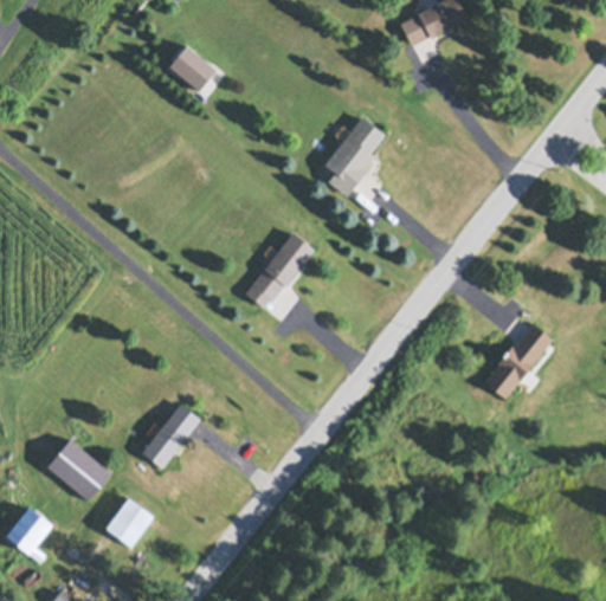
[(418,13),(443,0),(457,0),(468,19),(431,38),(430,37),(412,47),(400,24),(418,14),(418,13)]
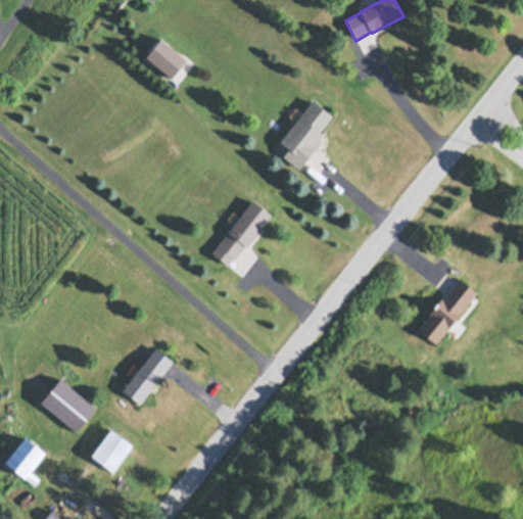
[(146,57),(160,40),(186,61),(172,80),(146,57)]
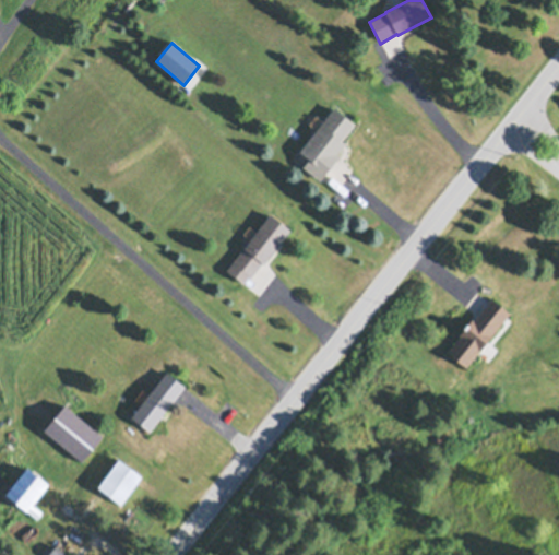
[(376,47),(381,45),(388,58),(382,61),(376,47)]
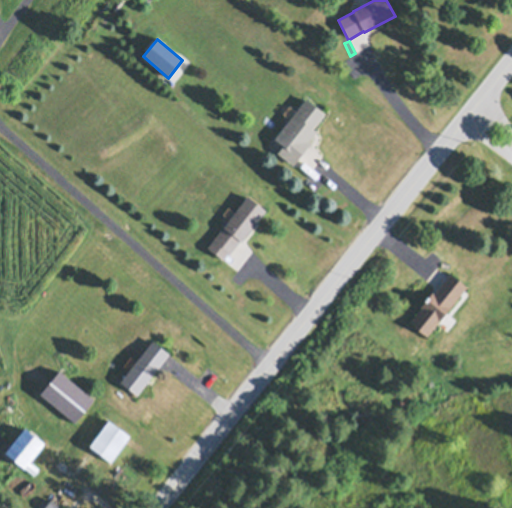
[(274,140),(306,100),(325,115),(313,131),(316,133),(309,143),(310,145),(293,167),(277,154),(283,146),(274,140)]
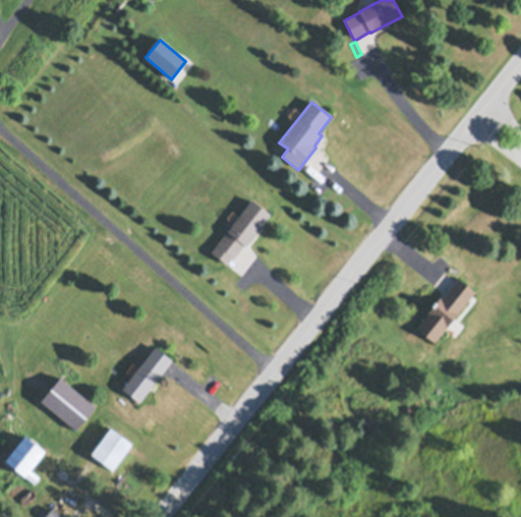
[(227,232),(251,200),(270,215),(245,246),(244,246),(234,260),(232,259),(227,266),(211,252),(227,232)]
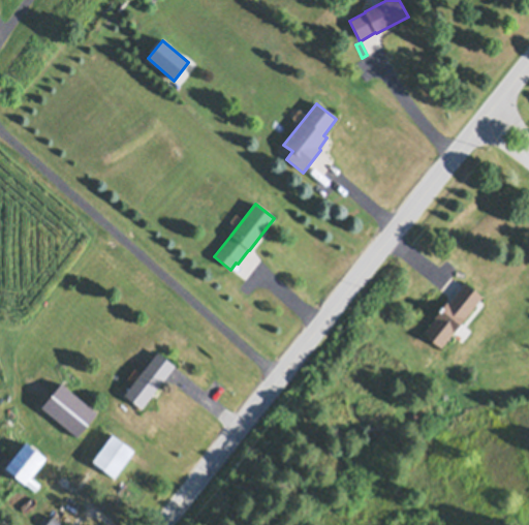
[(423,335),(435,320),(434,318),(439,312),(438,311),(441,307),(442,307),(446,304),(447,305),(464,284),(483,299),(441,349),(423,335)]
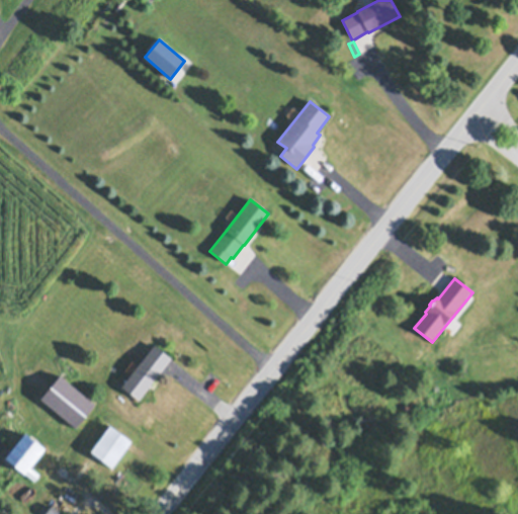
[(130,376),(124,372),(132,363),(137,367),(154,346),(171,359),(139,402),(120,388),(130,376)]
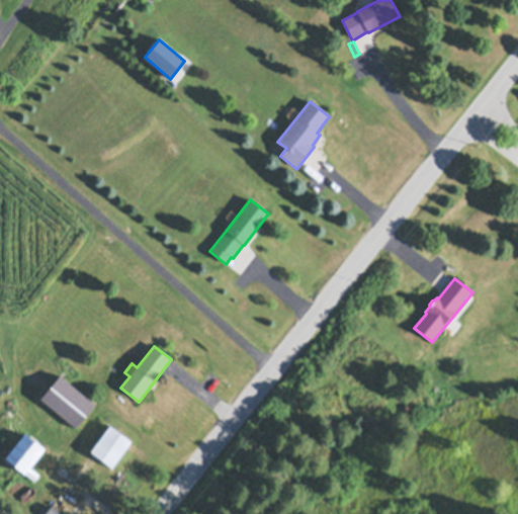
[(40,400),(60,376),(94,406),(75,429),(40,400)]
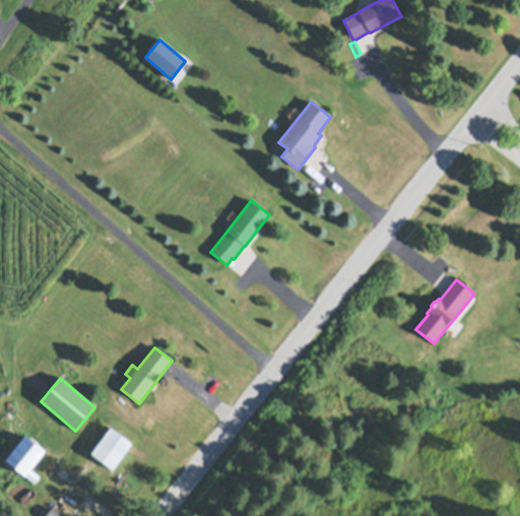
[(90,454),(110,429),(131,444),(112,470),(90,454)]
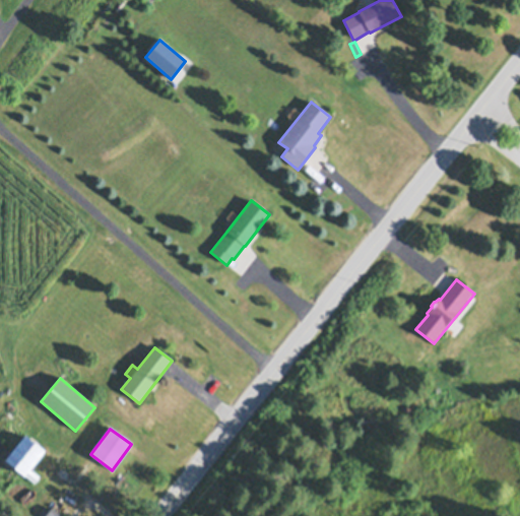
[(0,445),(10,453),(24,435),(45,451),(43,453),(43,454),(29,471),(40,479),(35,486),(23,476),(24,476),(4,460),(4,461),(0,457),(0,445)]
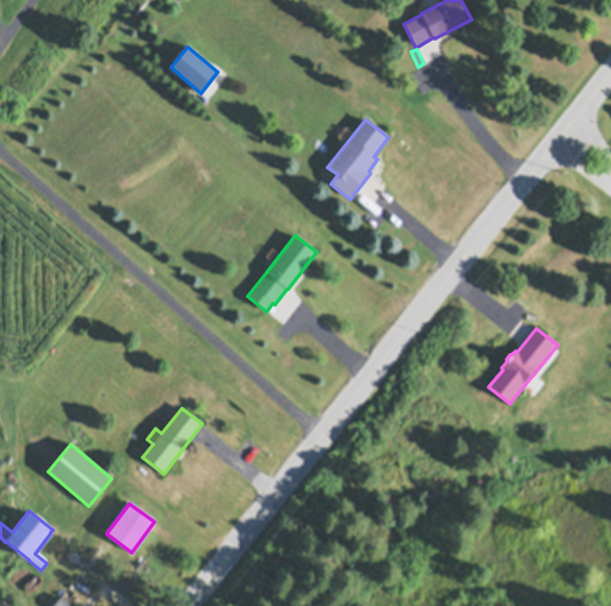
[(10,582),(18,572),(32,583),(25,594),(10,582)]
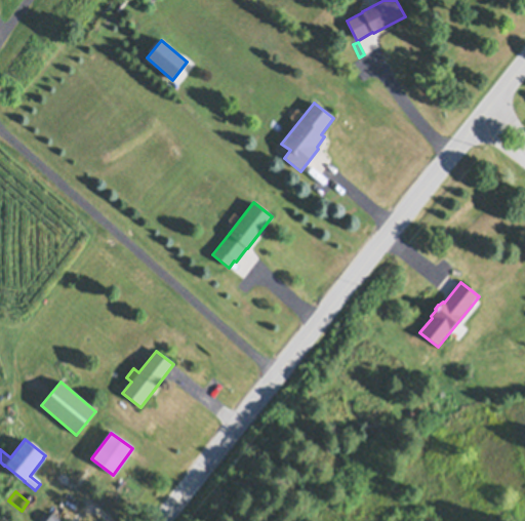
All buildings are outlined.
